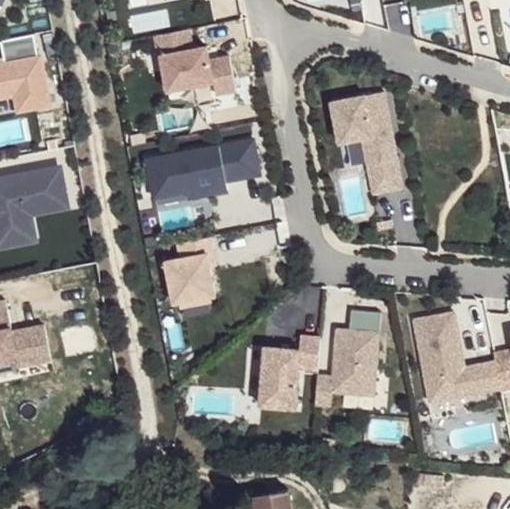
[(234,93),(226,57),(206,61),(204,48),(190,51),(186,30),(150,37),(154,58),(158,57),(165,92),(211,83),(213,97),(234,93)]
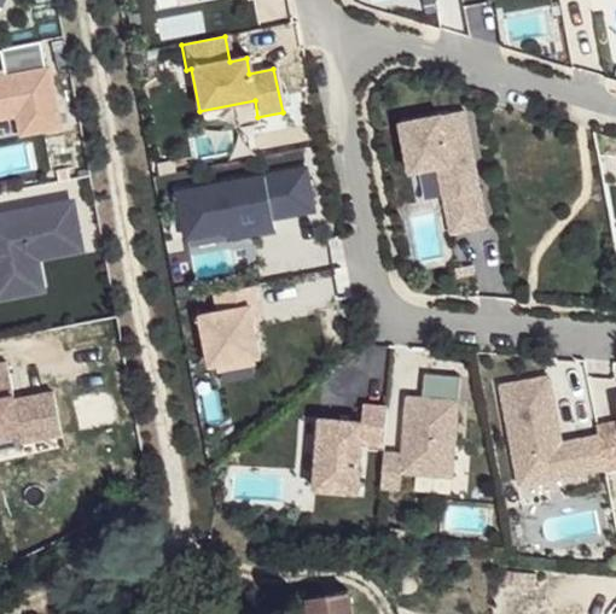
[(0,120),(12,117),(16,136),(59,128),(47,69),(41,70),(36,44),(0,50),(0,70),(1,77),(0,77),(0,120)]
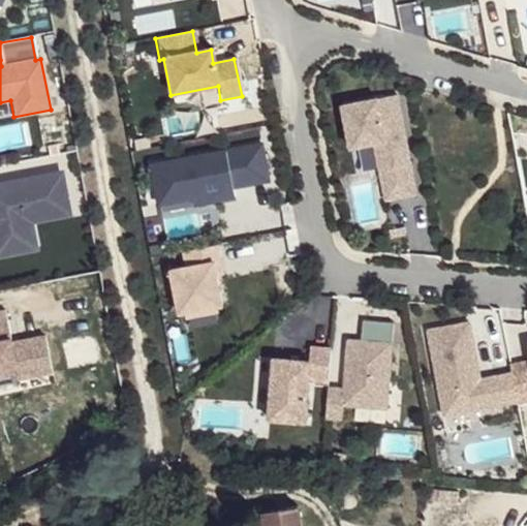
[(408,165),(394,95),(339,105),(347,149),(371,145),(376,172),(408,165)]
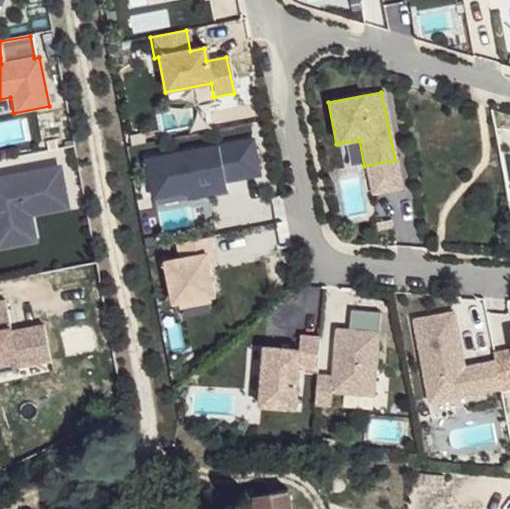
[(261,175),(253,139),(143,160),(151,199),(185,192),(186,200),(226,192),(224,183),(261,175)]
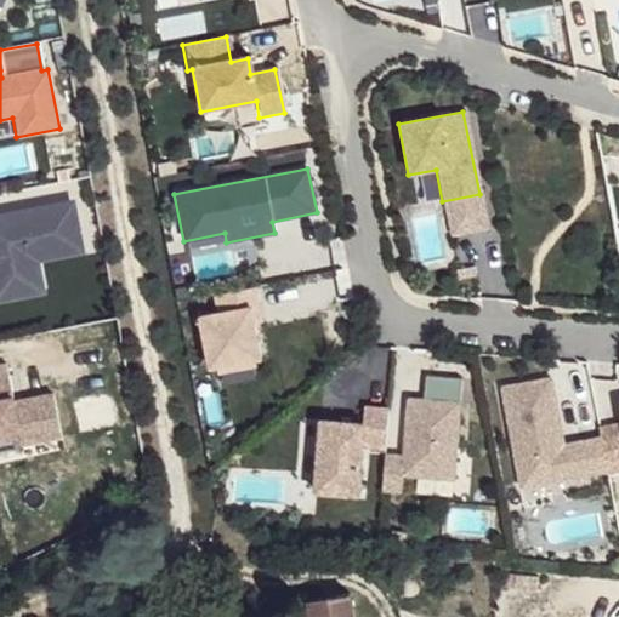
[(487,230),(480,194),(442,201),(449,238),(487,230)]
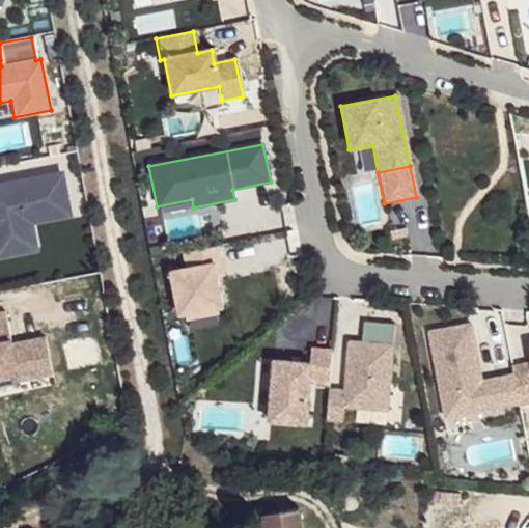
[(29,222),(65,216),(58,174),(0,185),(0,255),(33,250),(29,222)]
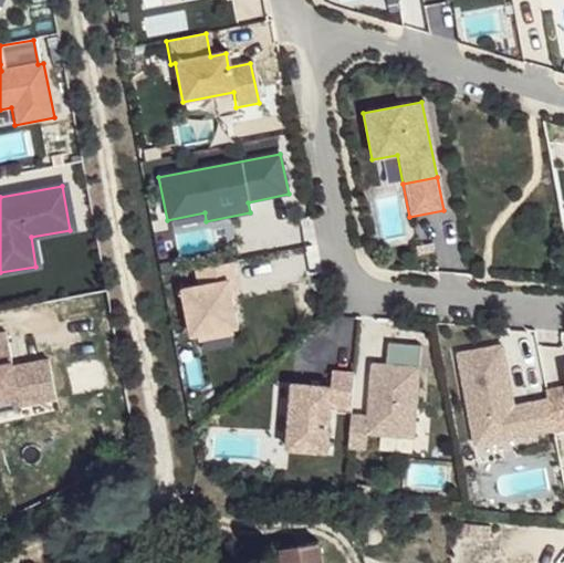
[(278,197),(280,244),(296,244),(294,196),(278,197)]
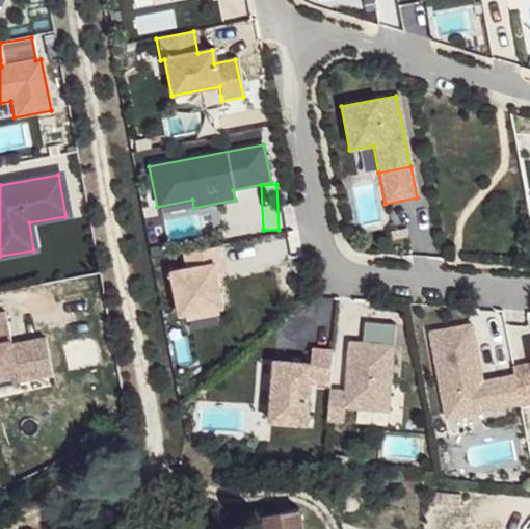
[(379,229),(376,185),(351,187),(354,230),(379,229)]
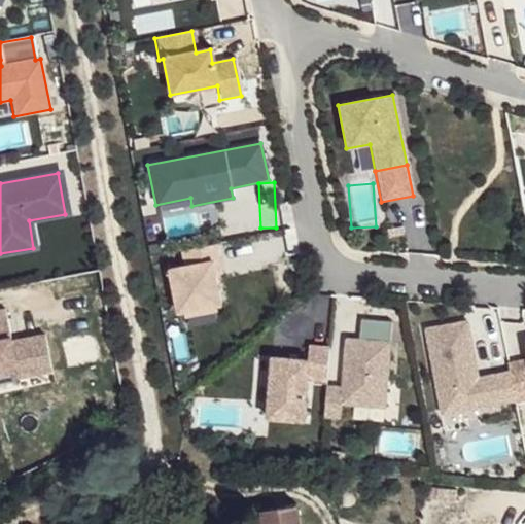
[(194,208),(196,231),(214,230),(213,207),(194,208)]
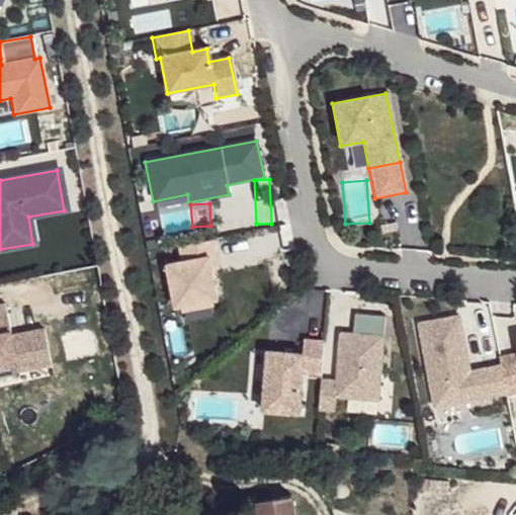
[(504,218),(497,228),(505,234),(512,225),(504,218)]
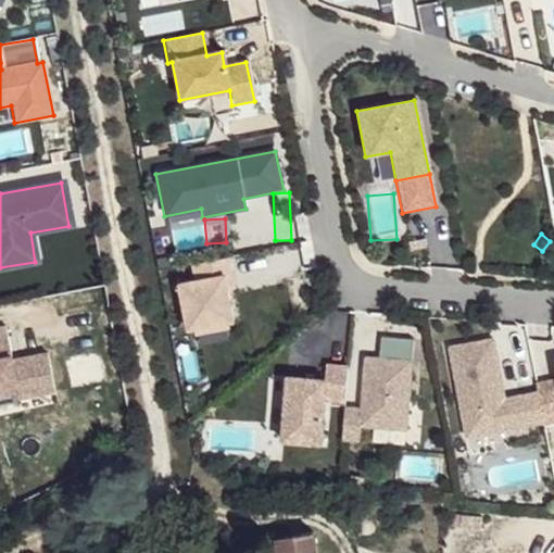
[(424,248),(423,239),(406,241),(407,251),(424,248)]
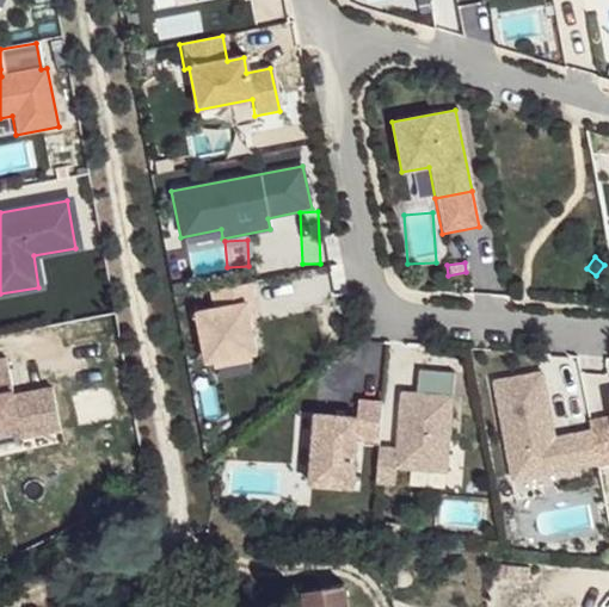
[(256,352),(250,317),(259,316),(253,280),(210,289),(214,307),(197,309),(207,360),(213,359),(250,353),(256,352)]
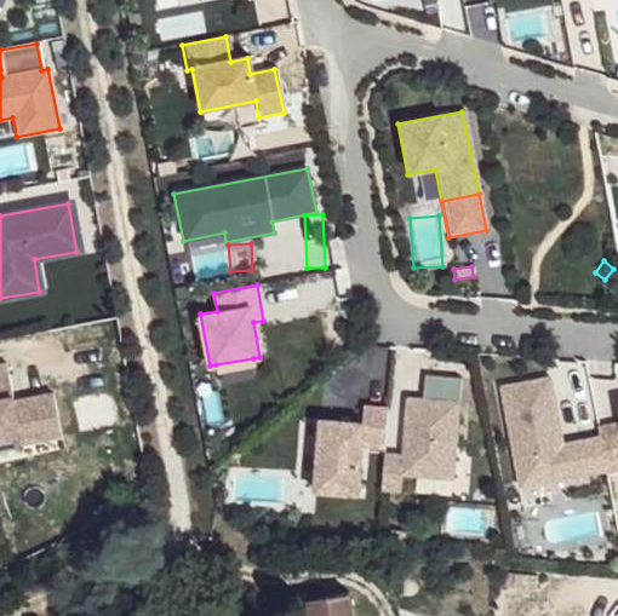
[(217,373),(255,366),(253,358),(216,364),(217,373)]
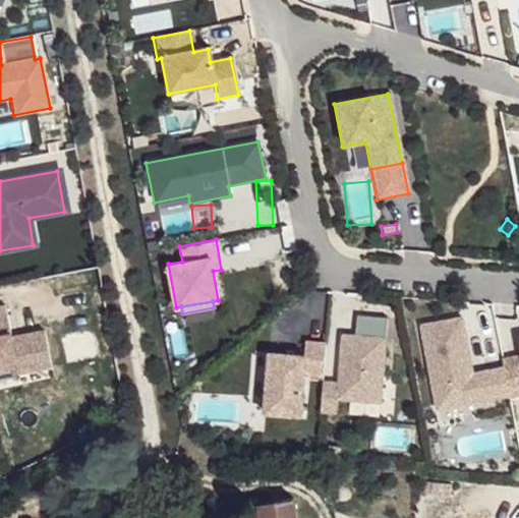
[(5,308),(0,308),(0,371),(46,364),(42,337),(10,341),(5,308)]
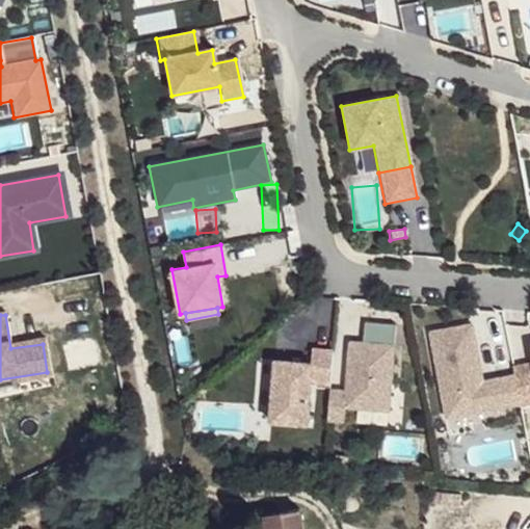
[(519,404),(512,374),(481,380),(471,324),(428,333),(445,418),(519,404)]
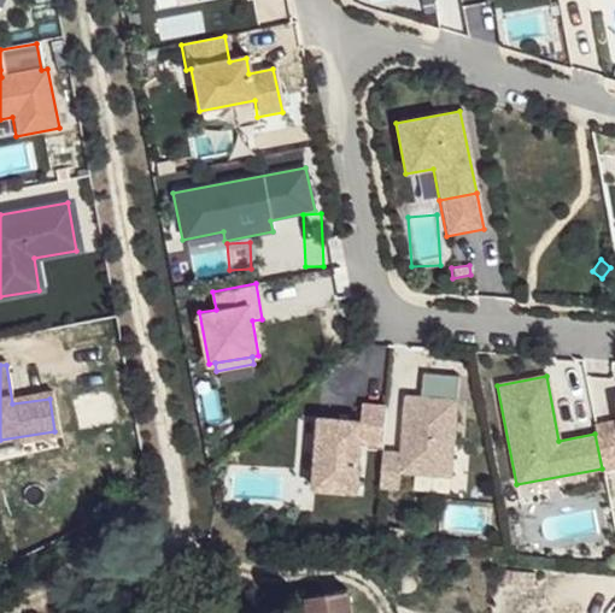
[(451,477),(456,400),(404,396),(399,452),(381,451),(378,487),(398,488),(399,473),(451,477)]
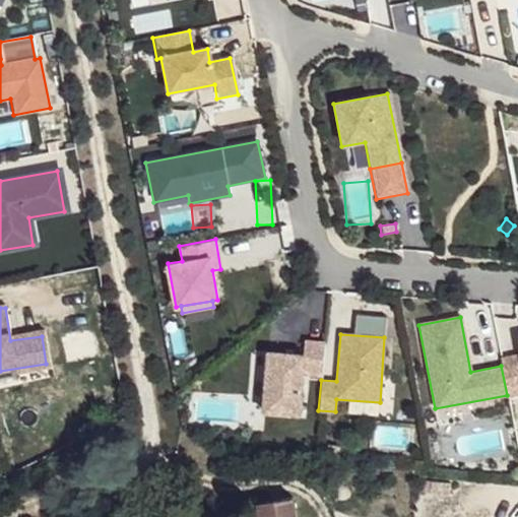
[(300,414),(304,374),(321,375),(324,341),(305,340),(303,354),(268,351),(263,410),(300,414)]
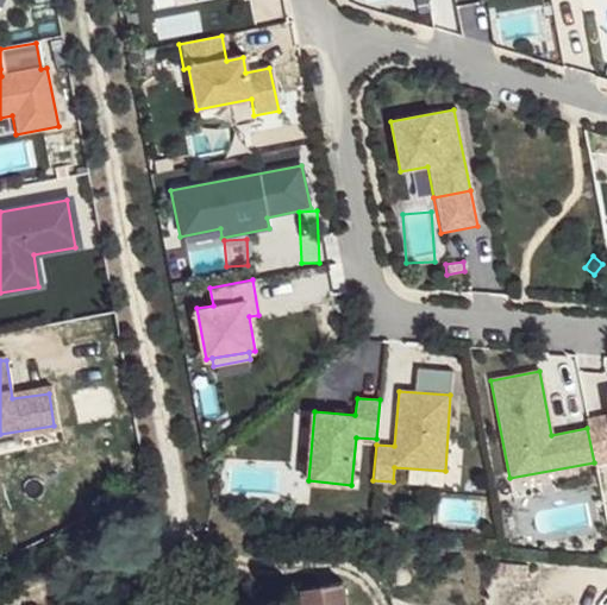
[(606,414),(586,418),(587,428),(594,462),(606,459),(606,414)]
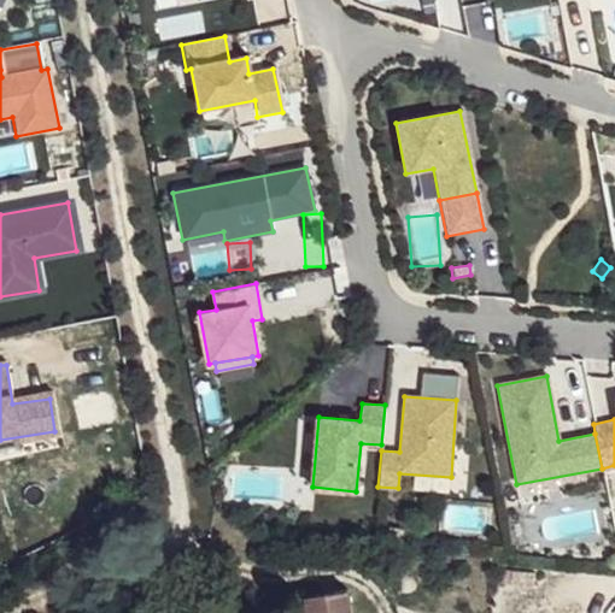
[(349,612),(346,593),(306,599),(309,612),(349,612)]
